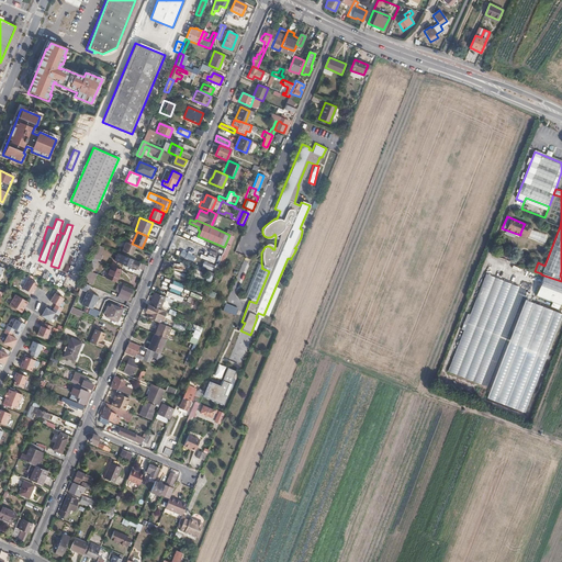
[(191,239),(203,247),(205,243),(193,235),(191,239)]
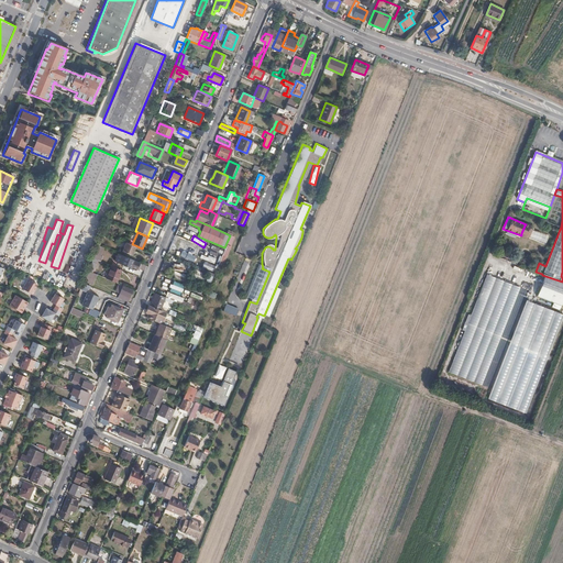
[(199,258),(214,263),(218,253),(209,251),(210,249),(180,240),(179,246),(201,253),(199,258)]
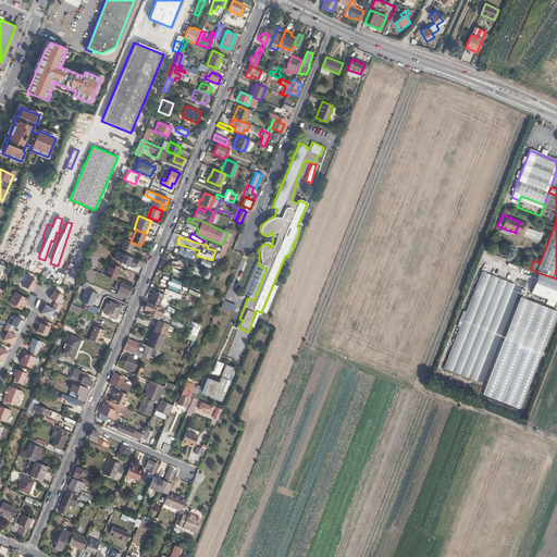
[(224,247),(231,249),(234,240),(227,238),(224,247)]
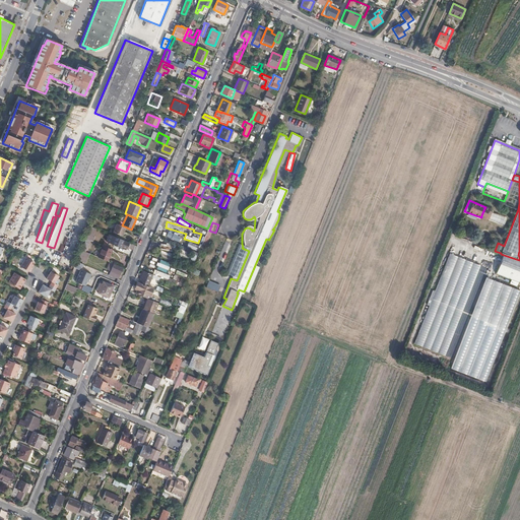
[(122,225),(116,223),(113,232),(122,236),(125,226),(122,225)]
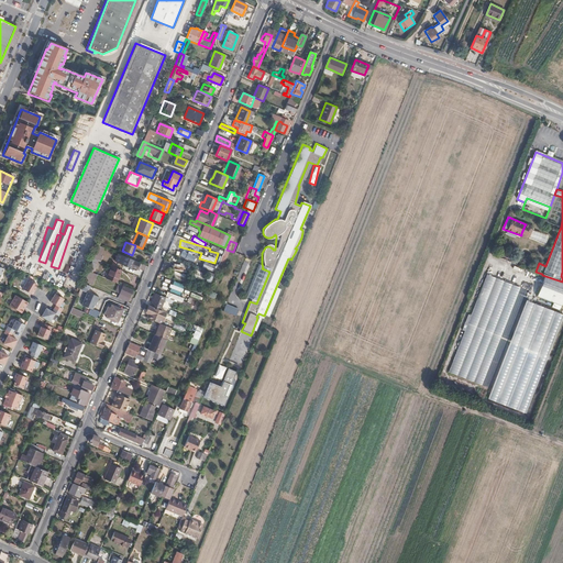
[(96,251),(92,257),(103,263),(106,258),(99,255),(100,252),(96,251)]
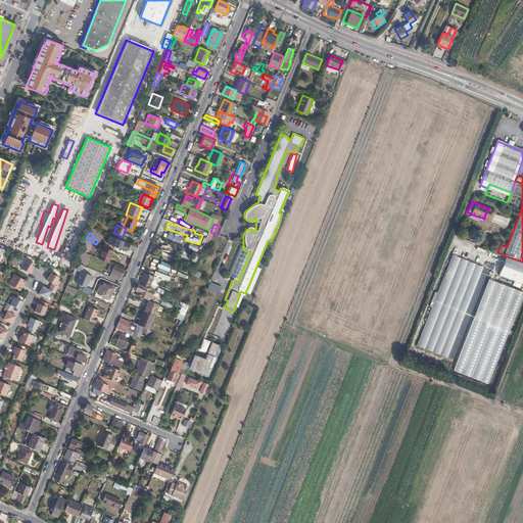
[(167,238),(180,243),(182,238),(169,233),(167,238)]
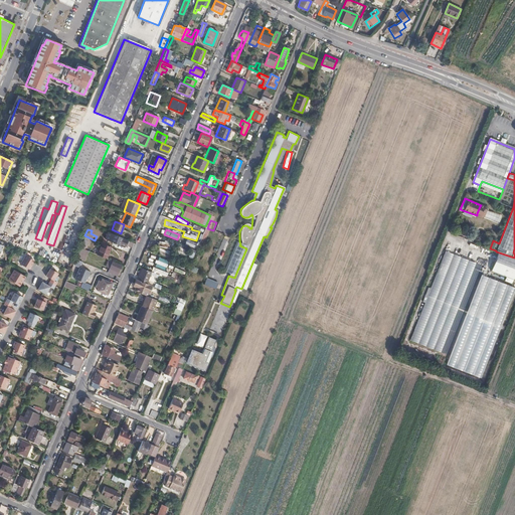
[(130,241),(115,234),(111,243),(123,248),(124,246),(128,247),(130,241)]
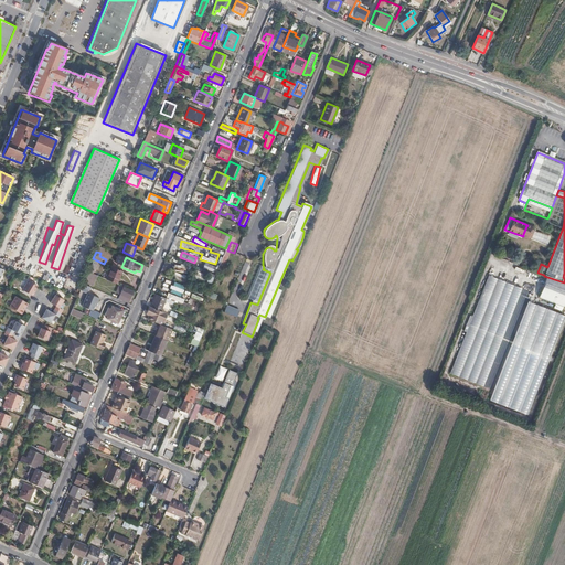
[(214,274),(216,268),(205,263),(203,268),(214,274)]
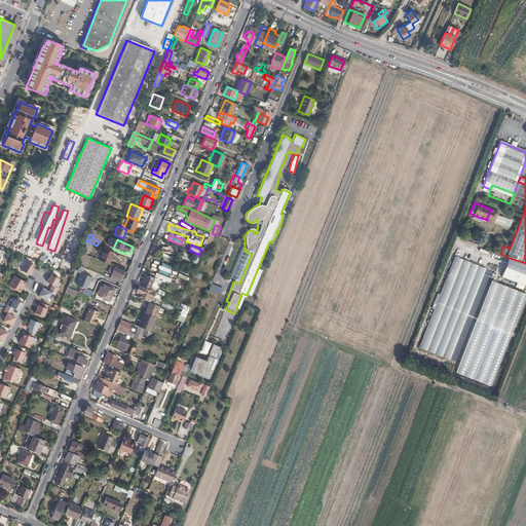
[(103,248),(98,259),(109,263),(113,252),(103,248)]
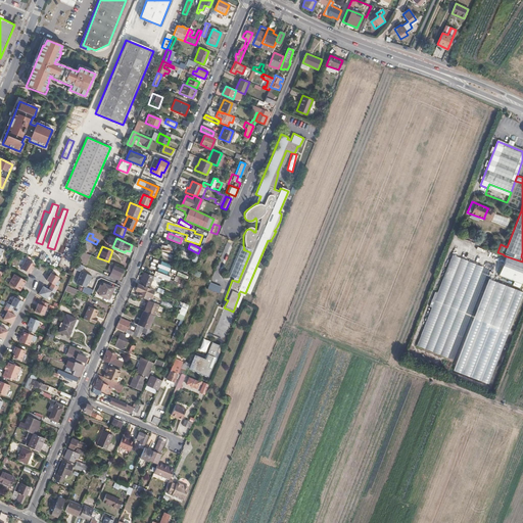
[(250,252),(243,249),(240,248),(228,278),(232,280),(238,282),(250,252)]
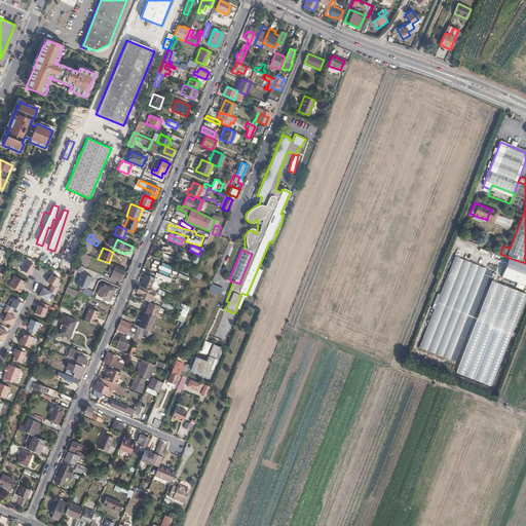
[(46,262),(55,263),(55,255),(47,255),(46,262)]
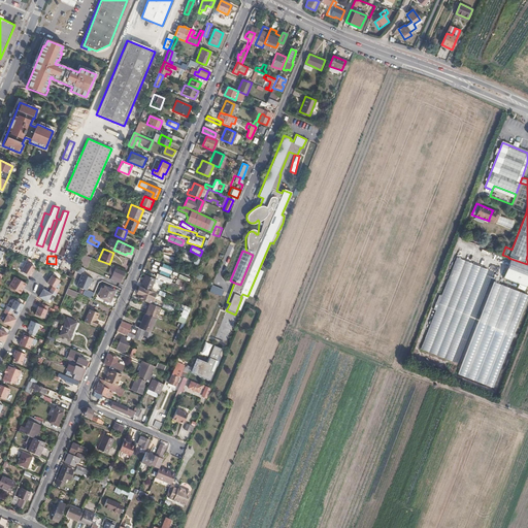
[(452,361),(488,269),(456,257),(441,296),(438,295),(433,309),(435,310),(420,349),(452,361)]
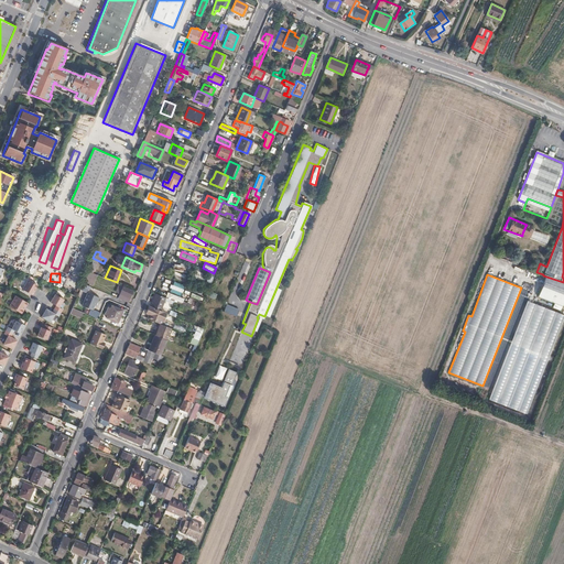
[(24,286),(23,290),(32,295),(35,289),(34,288),(36,284),(28,280),(24,286)]
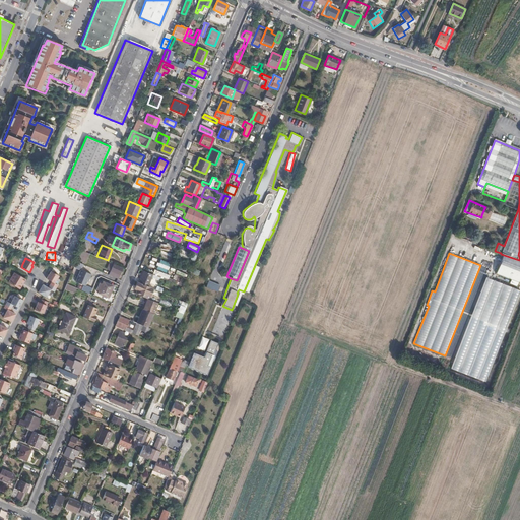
[(145,266),(152,269),(155,262),(148,259),(145,266)]
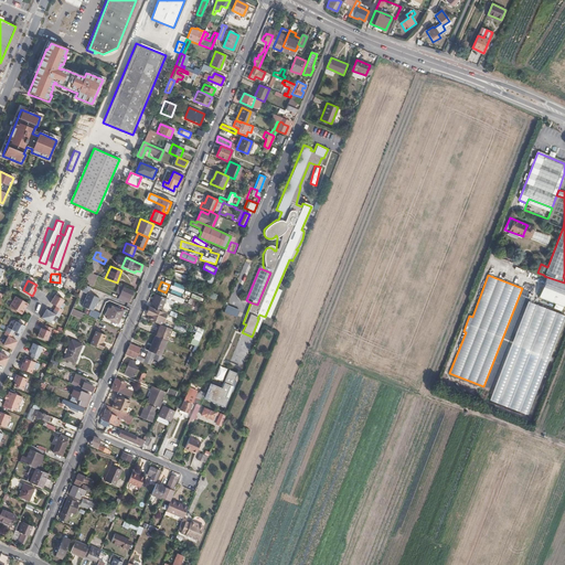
[(179,288),(180,285),(177,283),(173,289),(182,292),(183,290),(179,288)]
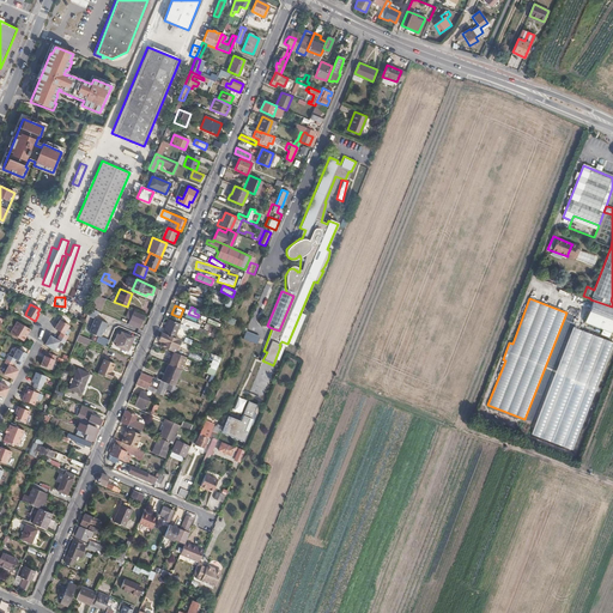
[(612,326),(612,315),(590,307),(584,323),(602,329),(600,334),(610,338),(612,326)]
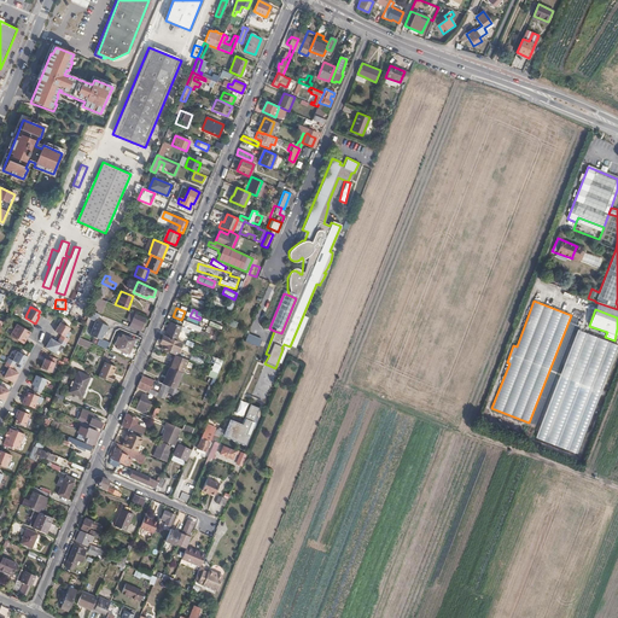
[(91,310),(85,325),(81,333),(85,336),(95,313),(91,310)]
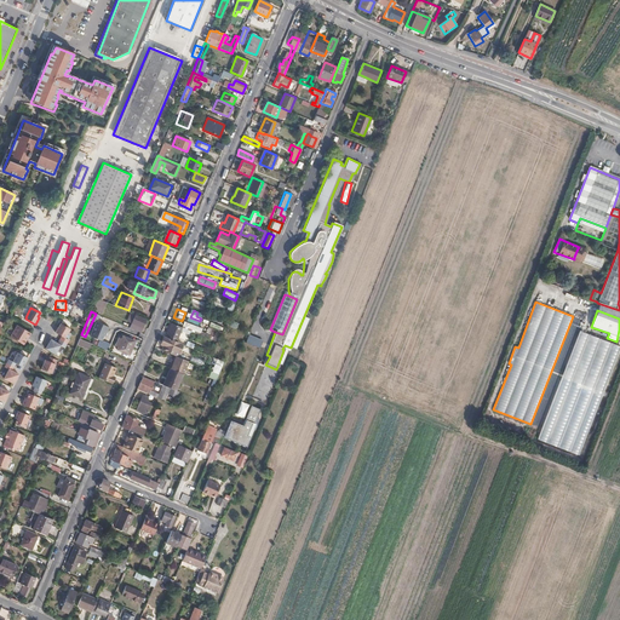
[(135,315),(135,314),(130,311),(127,321),(142,327),(145,320),(135,315)]
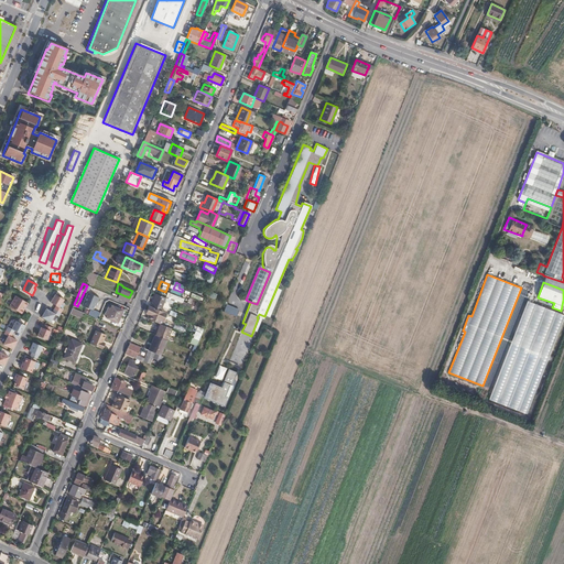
[(87,292),(82,306),(93,311),(95,305),(97,306),(100,297),(87,292)]
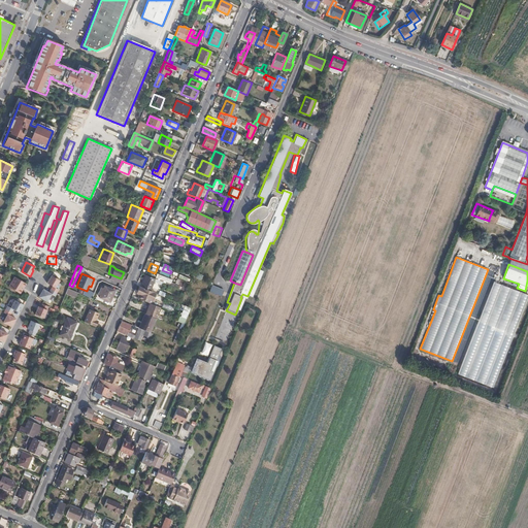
[(145,274),(140,287),(150,290),(153,282),(159,285),(160,282),(160,281),(145,274)]
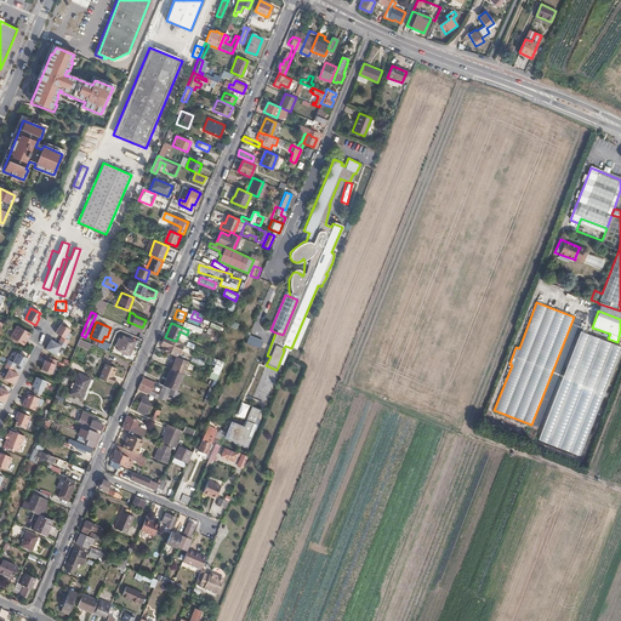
[(61,324),(57,329),(55,332),(62,337),(60,340),(67,345),(68,341),(64,339),(70,329),(61,324)]
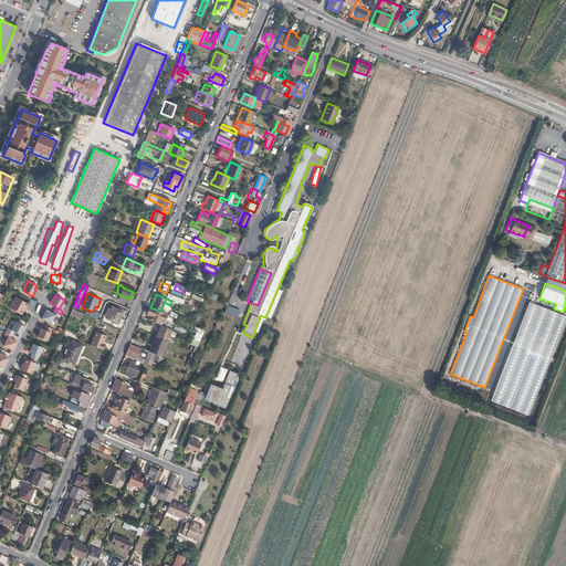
[(17,307),(11,304),(9,307),(21,315),(25,308),(28,304),(20,299),(17,307)]
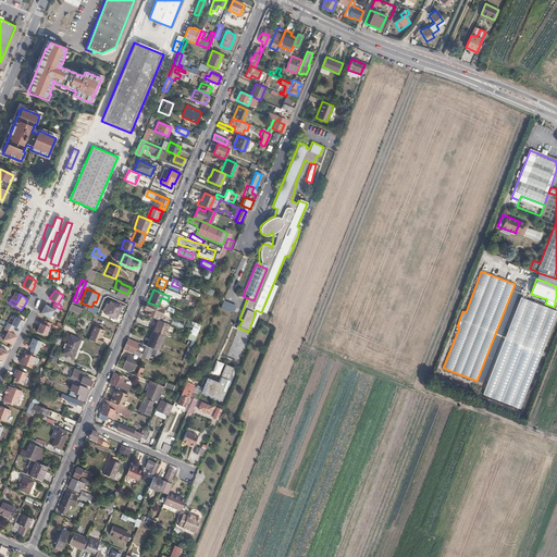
[(542,354),(556,312),(556,310),(520,297),(505,338),(542,354)]
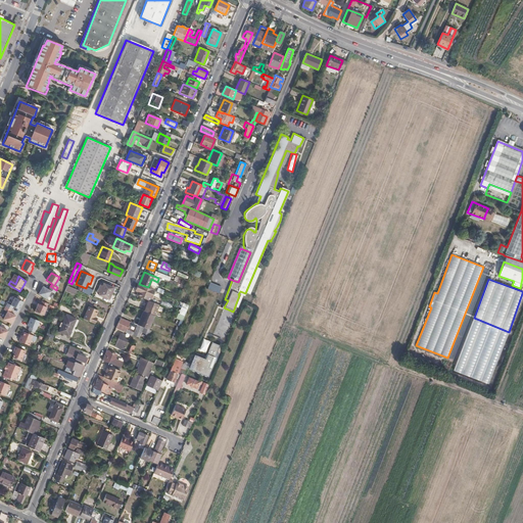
[(103,295),(111,298),(115,289),(114,288),(115,285),(108,282),(103,295)]
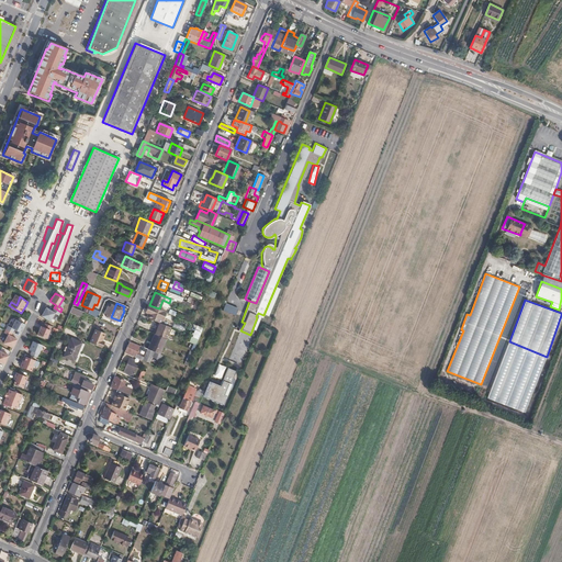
[(222,310),(235,315),(238,308),(225,303),(222,310)]
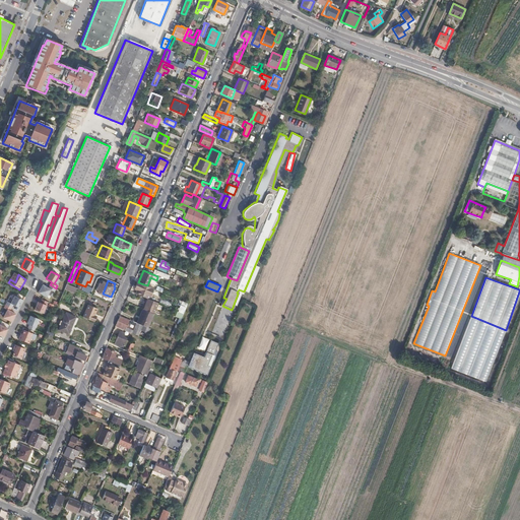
[(133,293),(147,299),(148,299),(152,288),(147,285),(138,282),(133,293)]
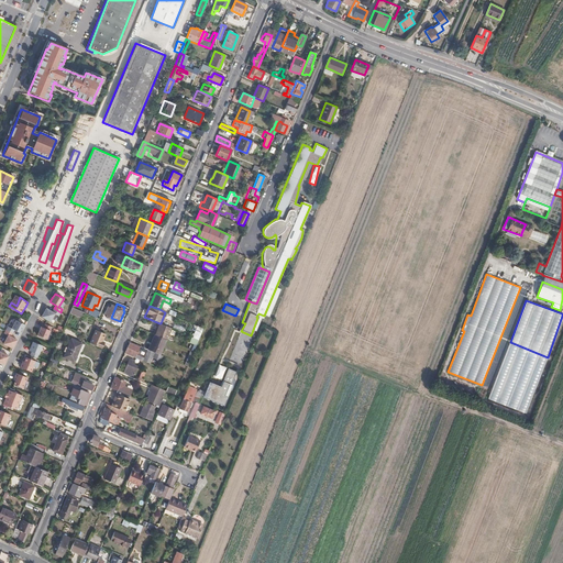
[(58,316),(61,312),(54,308),(52,311),(46,308),(41,317),(50,321),(55,313),(58,316)]
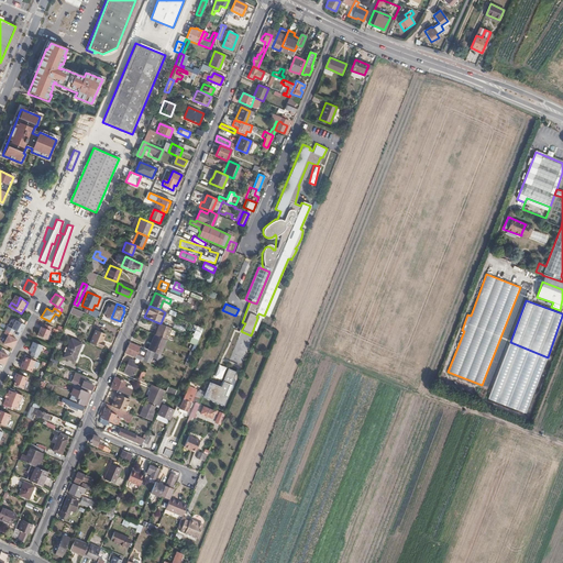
[(72,308),(70,313),(81,317),(84,311),(72,308)]
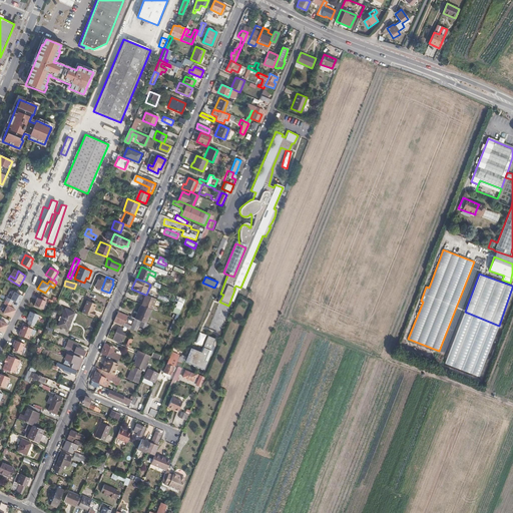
[(85,283),(82,282),(81,287),(89,290),(92,285),(85,282),(85,283)]
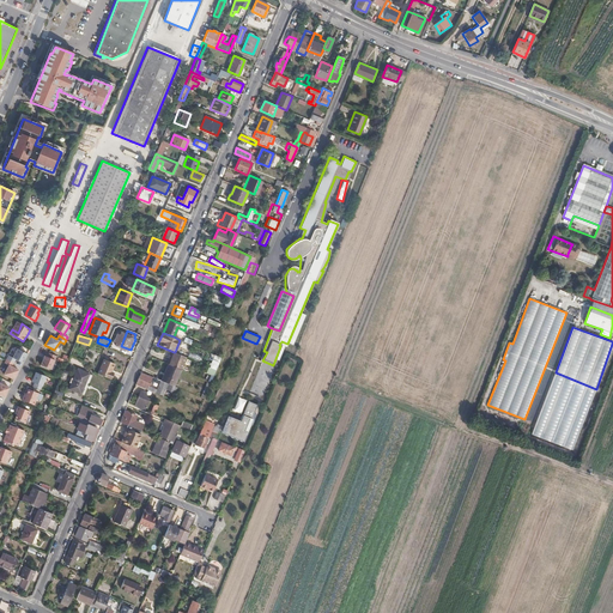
[(99,351),(89,346),(84,359),(95,364),(99,351)]
